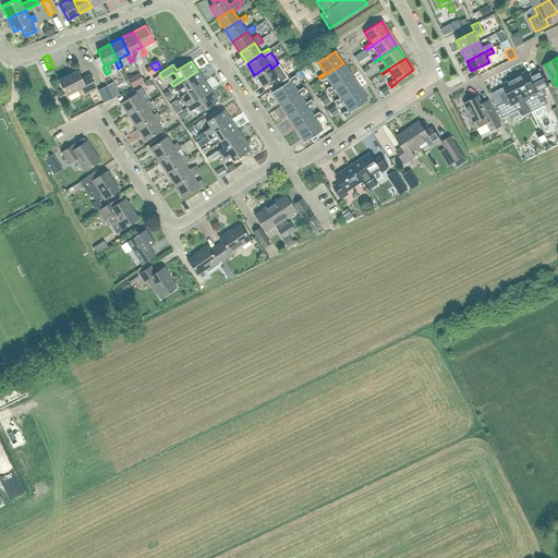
[(288,77),(282,70),(282,71),(280,68),(278,63),(271,69),(269,64),(254,75),(262,86),(276,77),(279,83),(288,77)]
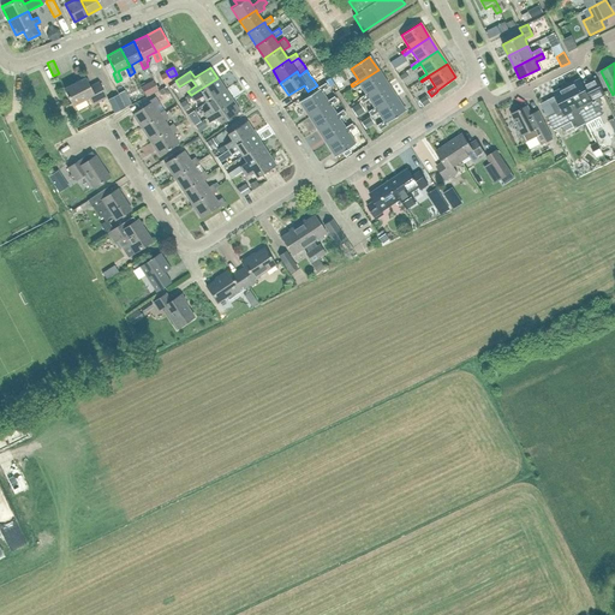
[(387,83),(378,70),(352,87),(353,88),(360,84),(366,93),(359,97),(362,100),(387,83)]
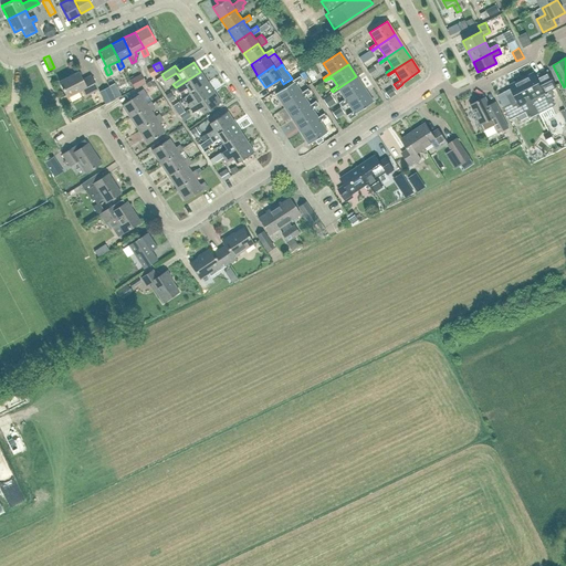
[(317,71),(314,65),(308,70),(312,75),(317,71)]
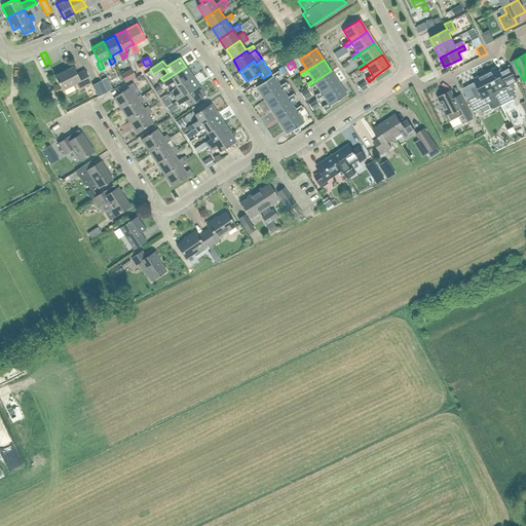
[(134,75),(146,68),(142,62),(129,68),(130,69),(134,75)]
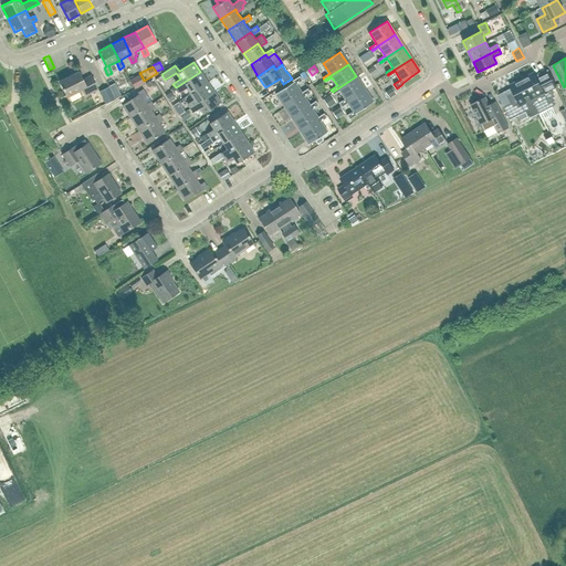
[(367,70),(371,76),(376,73),(373,66),(367,70)]
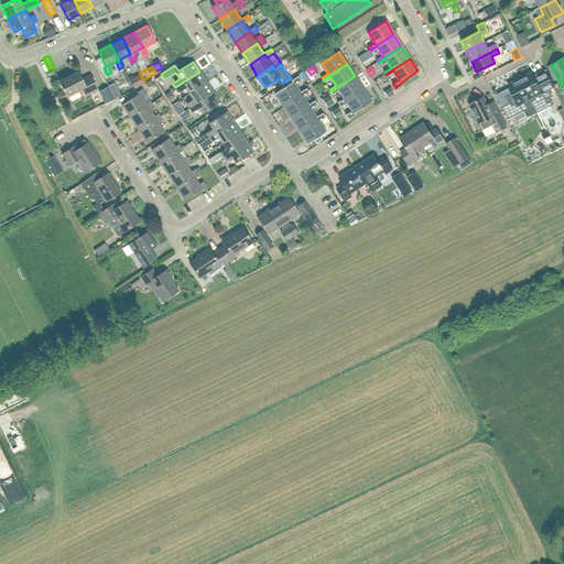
[(102,67),(96,69),(101,80),(108,78),(102,67)]
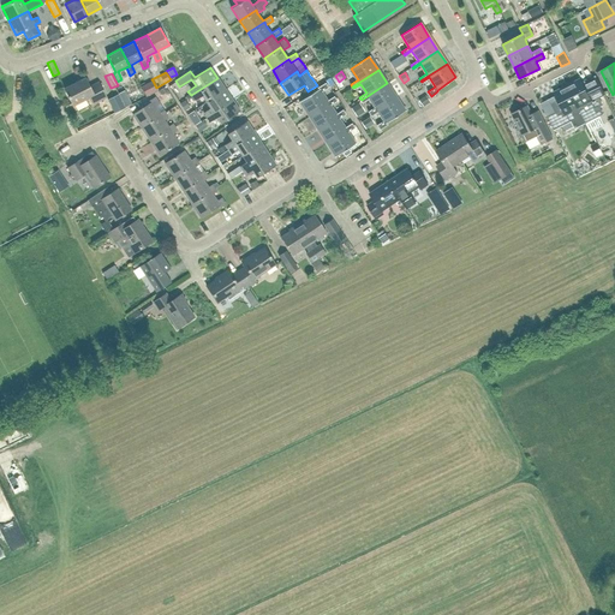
[(106,96),(99,81),(89,85),(85,77),(64,88),(72,105),(89,95),(93,103),(106,96)]
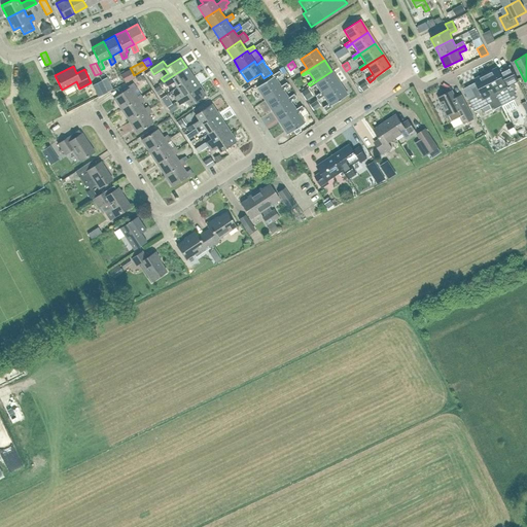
[(167,85),(173,81),(176,86),(192,76),(186,67),(164,81),(167,86),(167,85)]
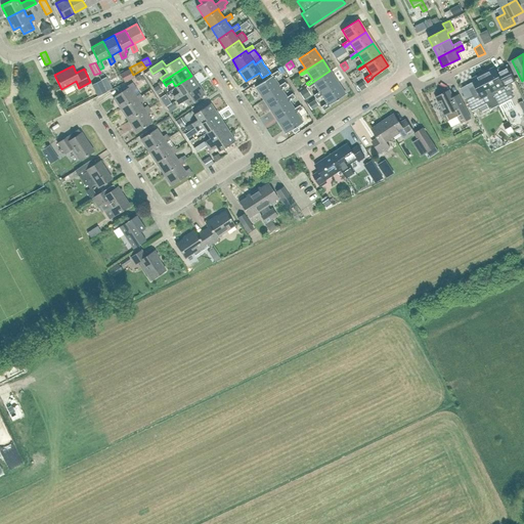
[(494,68),(482,73),(498,103),(498,104),(513,97),(510,91),(513,89),(510,84),(507,78),(500,81),(495,71),(494,68)]
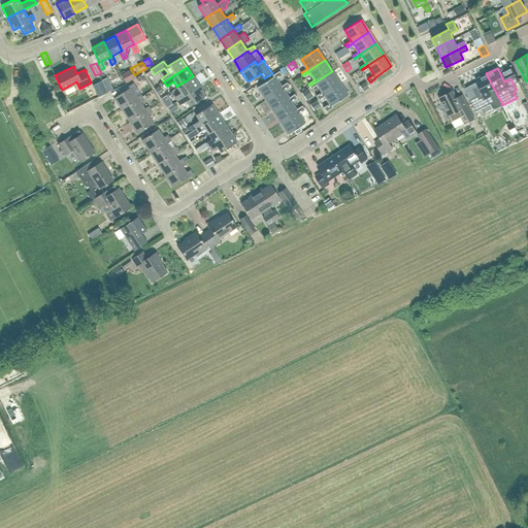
[(134,75),(131,69),(121,74),(125,81),(135,76),(134,75)]
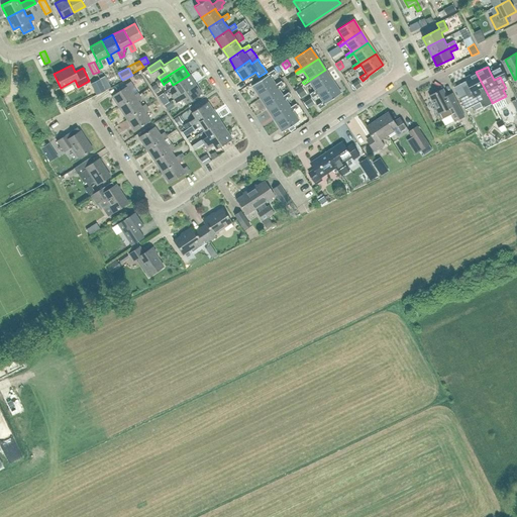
[(252,85),(260,97),(274,88),(282,83),(281,81),(275,85),(270,77),(276,73),(273,70),(267,74),(268,75),(252,85)]
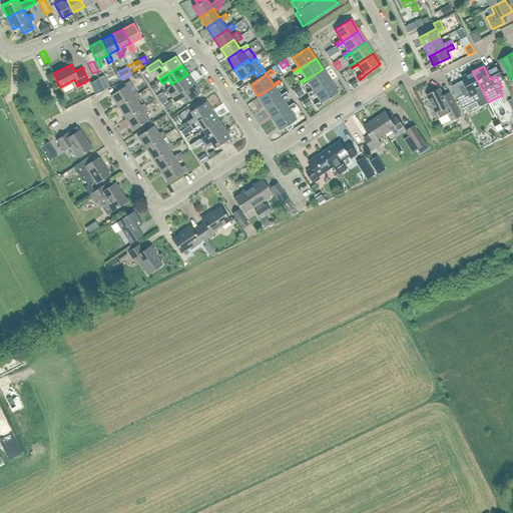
[(330,80),(323,69),(302,83),(302,85),(308,81),(313,89),(307,93),(309,94),(330,80)]
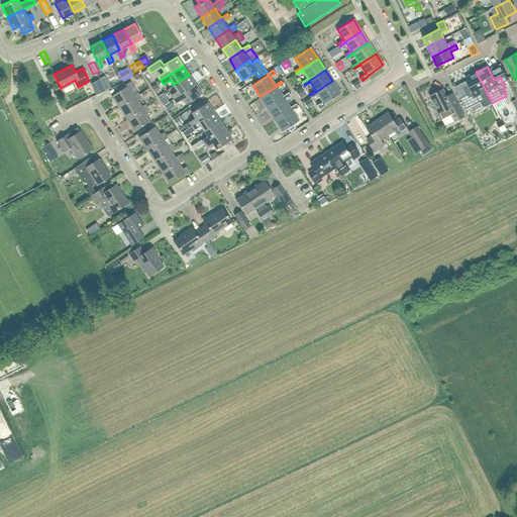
[(462,96),(459,98),(464,109),(469,107),(472,105),(480,101),(490,103),(492,102),(476,72),(464,78),(469,85),(472,92),(467,95),(462,96)]
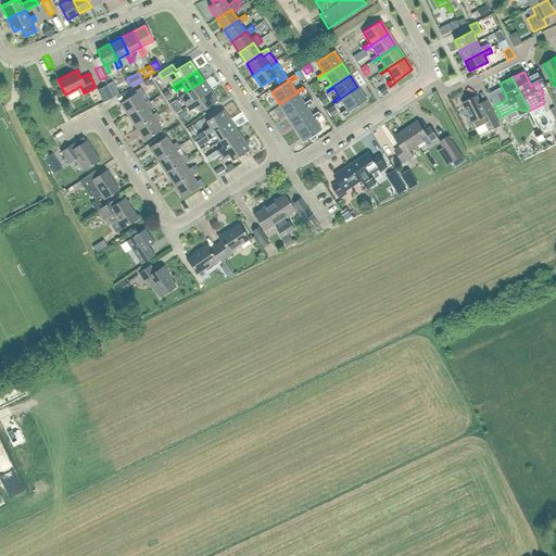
[(184,101),(186,105),(210,90),(203,80),(186,91),(190,97),(184,101)]
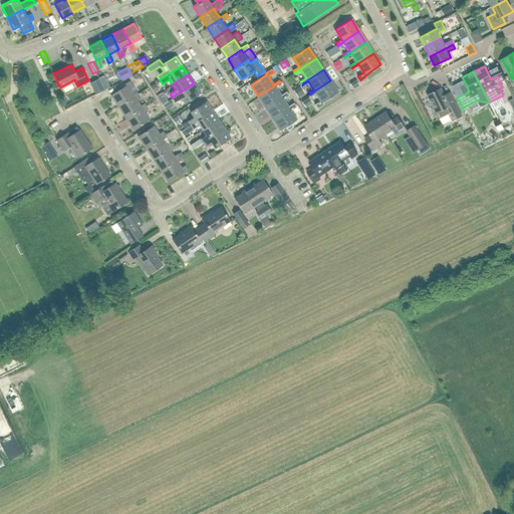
[(96,93),(104,89),(98,78),(90,82),(96,93)]
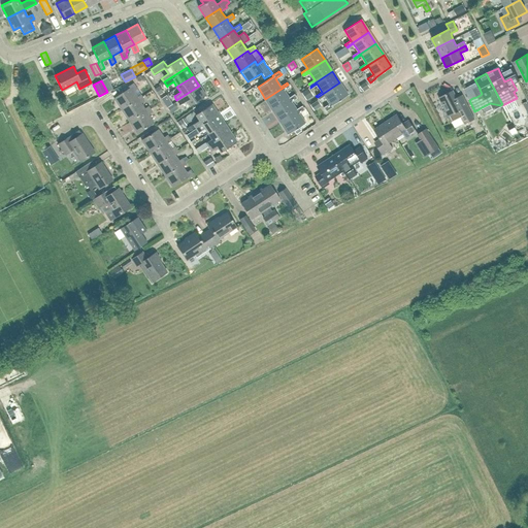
[(365,81),(359,86),(363,92),(369,88),(365,81)]
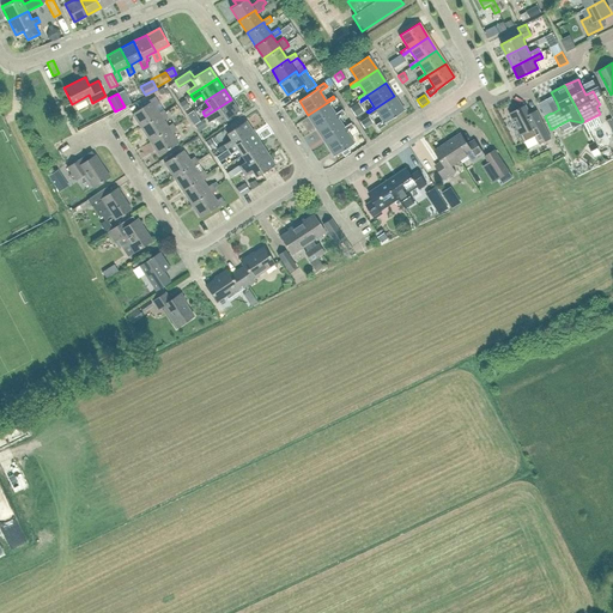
[(132,114),(141,127),(164,111),(163,109),(158,111),(153,105),(158,102),(153,96),(149,99),(150,102),(132,114)]
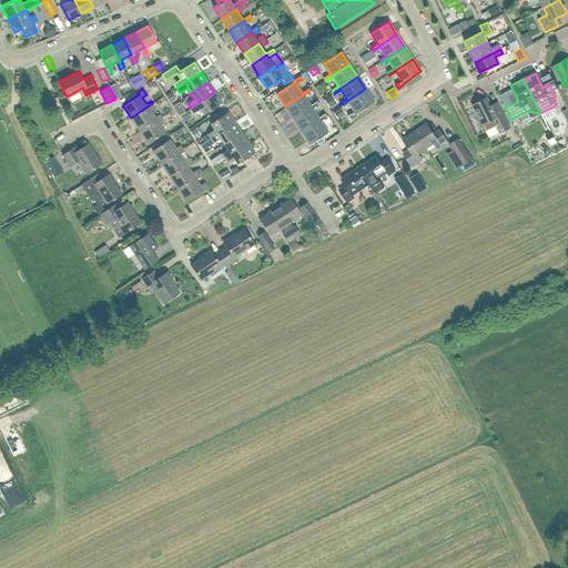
[(343,107),(350,102),(355,111),(348,115),(351,119),(357,114),(356,113),(374,102),(365,89),(342,104),(343,107)]
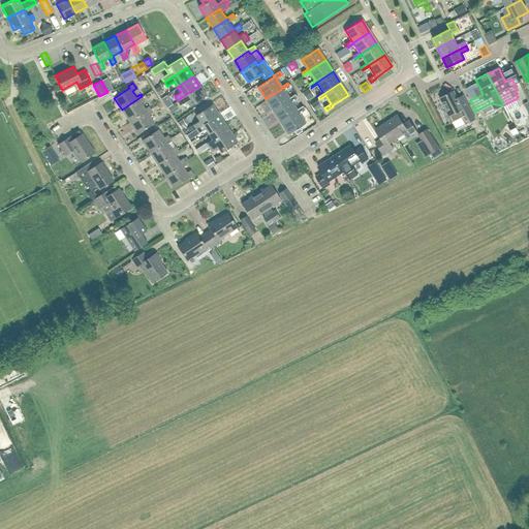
[(266,99),(273,111),(289,100),(296,96),(294,95),(288,98),(283,90),(289,87),(288,85),(280,90),(266,99)]
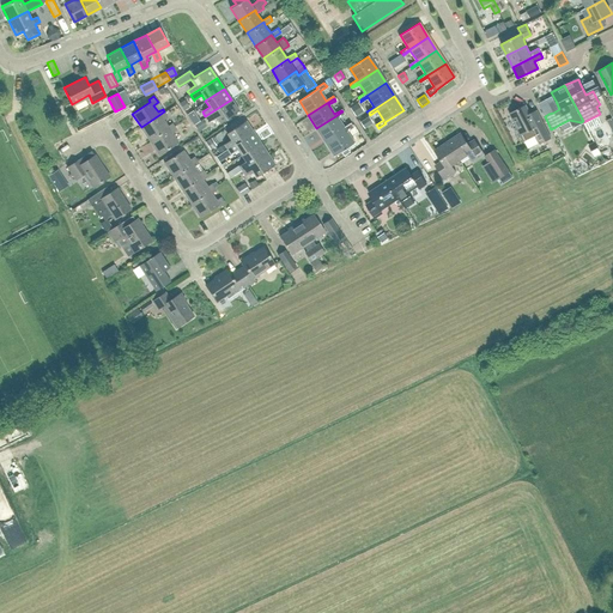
[(205,116),(206,117),(208,121),(216,116),(219,123),(238,110),(231,99),(205,116)]
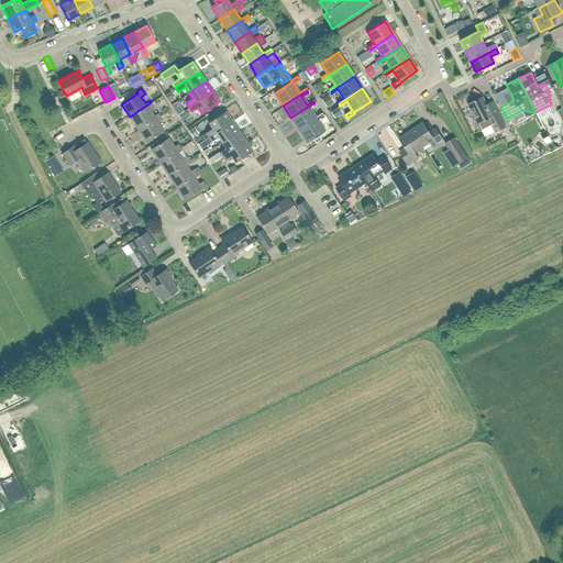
[(328,95),(321,99),(327,107),(333,102),(328,95)]
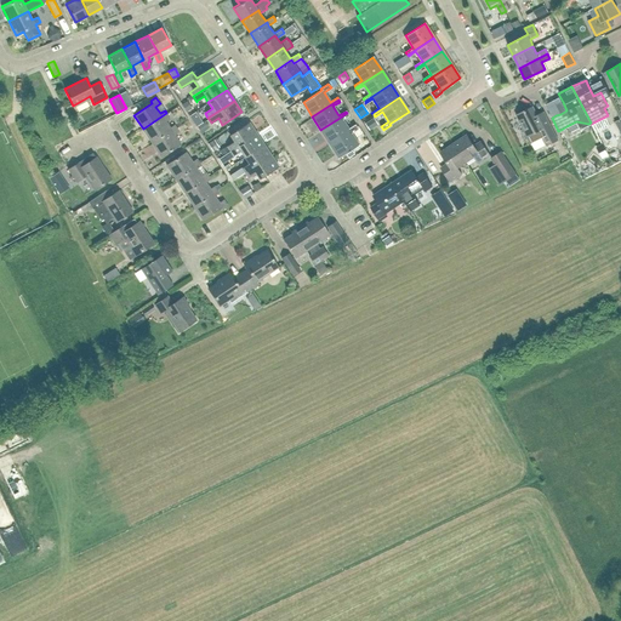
[(516,114),(523,129),(520,129),(528,143),(542,137),(547,146),(558,140),(543,112),(537,115),(533,106),(516,114)]
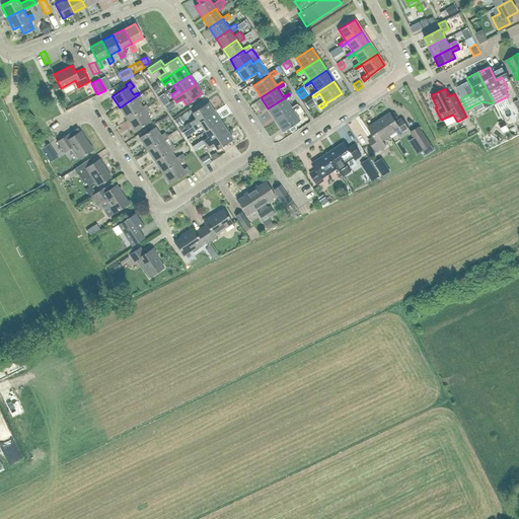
[(120,107),(127,119),(147,105),(145,103),(142,106),(138,100),(141,98),(139,94),(120,107)]
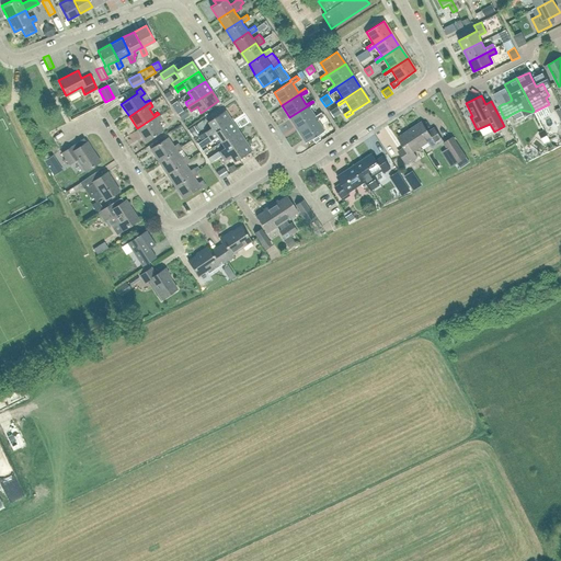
[(289,117),(298,129),(323,113),(322,112),(315,116),(308,109),(315,104),(313,102),(307,106),(289,117)]
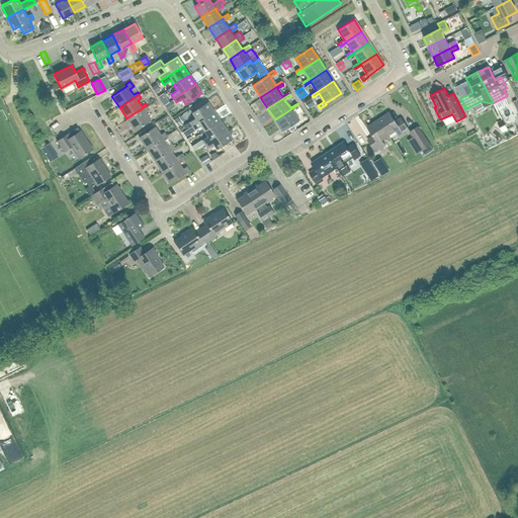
[(304,103),(308,108),(315,104),(311,98),(304,103)]
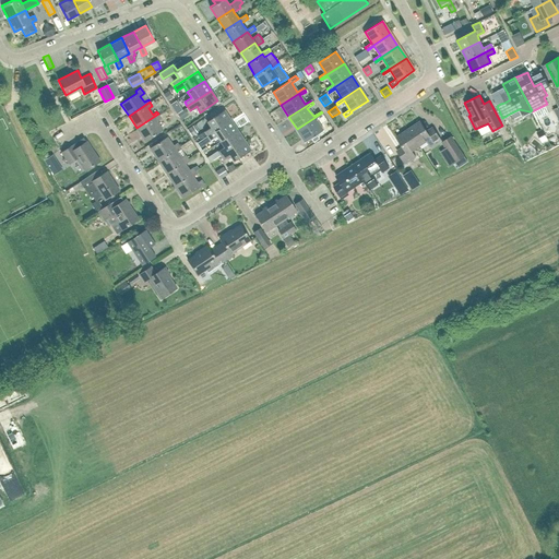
[(204,131),(197,135),(200,140),(206,134),(206,135),(230,120),(224,109),(206,121),(211,127),(204,131)]
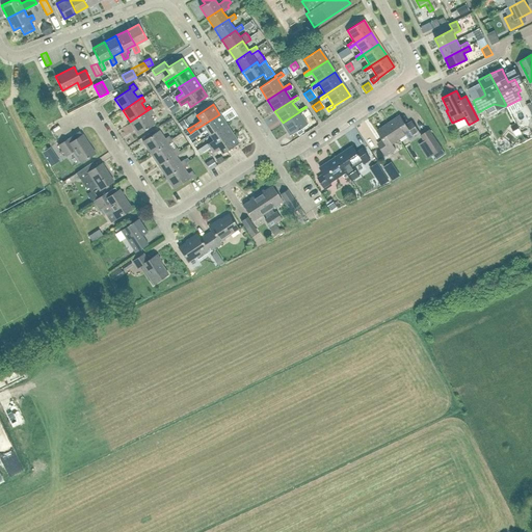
[(168,108),(171,113),(178,110),(174,105),(168,108)]
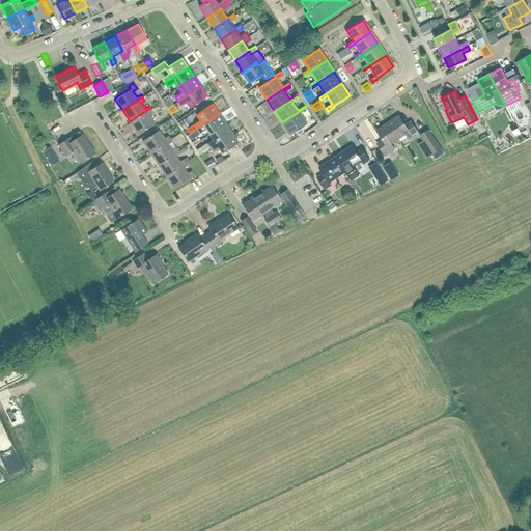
[(300,114),(304,111),(307,115),(310,114),(306,107),(282,122),(289,135),(306,123),(300,114)]
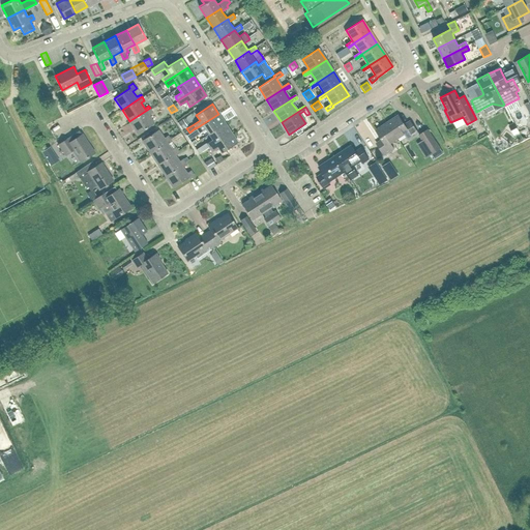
[(152,112),(150,108),(129,121),(137,134),(153,122),(148,114),(152,112)]
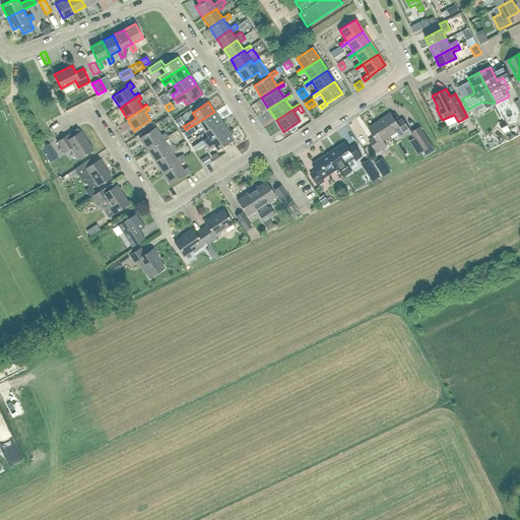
[(214,112),(192,126),(193,126),(196,131),(202,127),(204,131),(220,121),(214,112)]
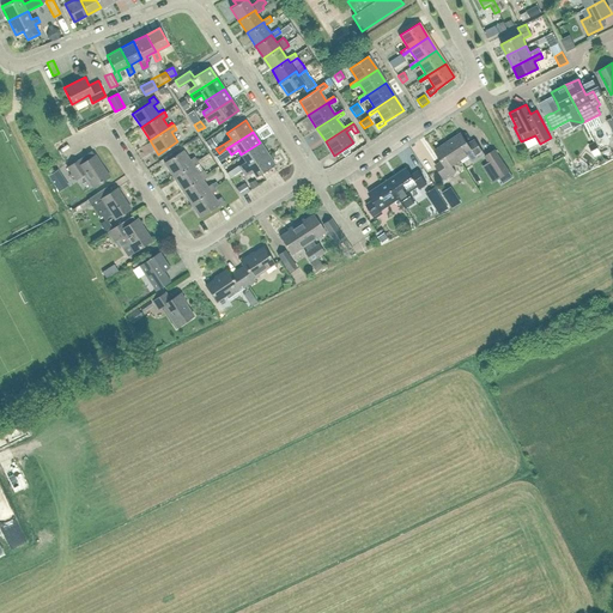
[(461,133),(448,141),(460,159),(468,155),(472,161),(484,153),(474,139),(468,144),(461,133)]
